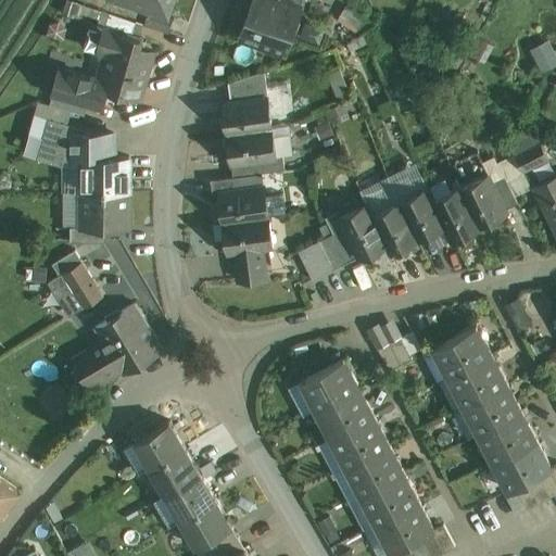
[(150,7),(131,0),(116,0),(114,8),(147,19),(149,11),(150,7)]
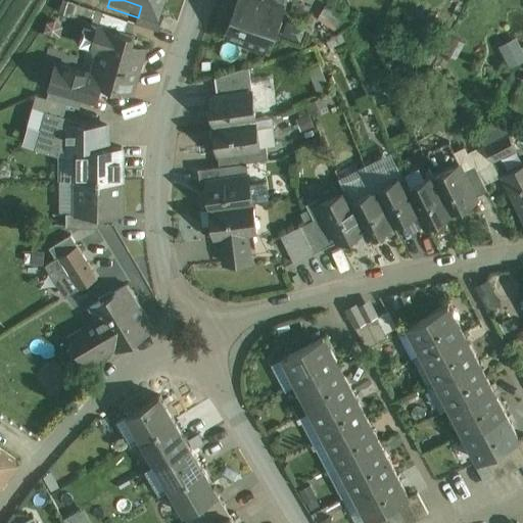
[(162,0),(124,0),(141,6),(140,10),(157,16),(157,15),(162,0)]
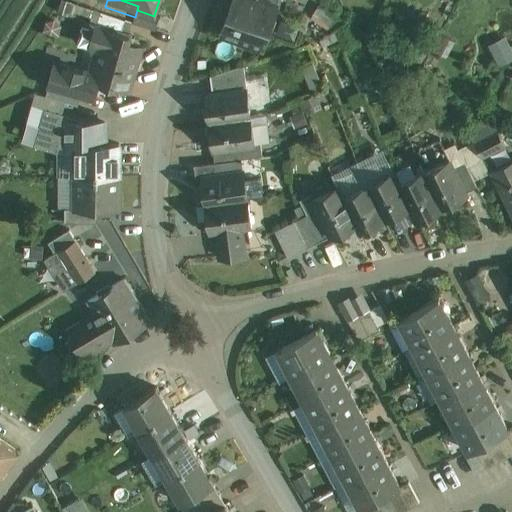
[(255,0),(254,2),(248,0),(232,0),(221,34),(242,41),(263,48),(264,49),(278,8),(255,0)]
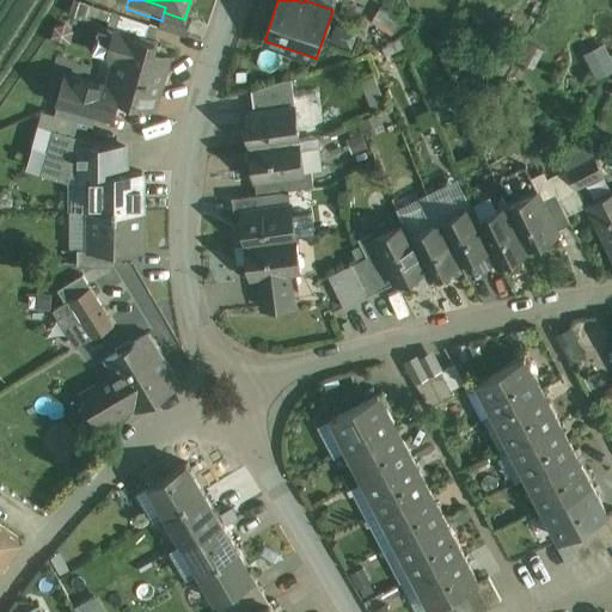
[(336,0),(305,0),(332,10),(336,0)]
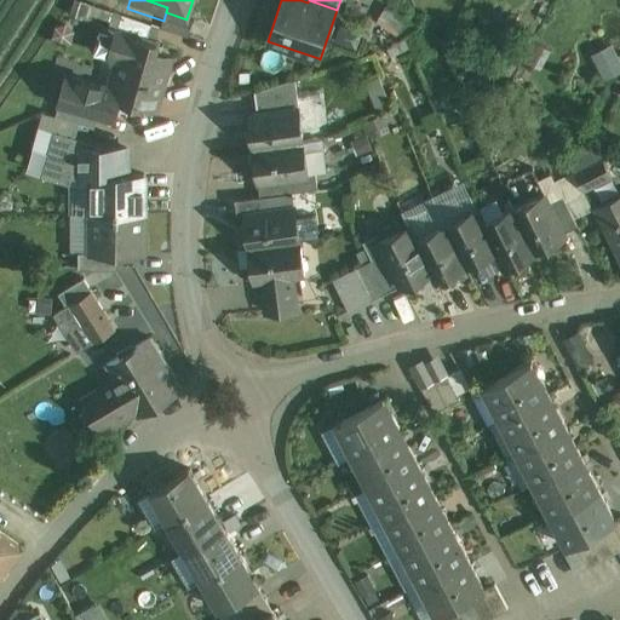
[(409,22),(386,6),(378,18),(402,33),(409,22)]
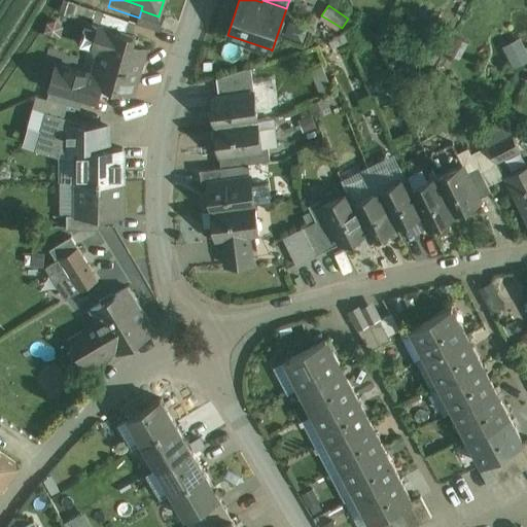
[(159,16),(141,10),(139,18),(137,23),(160,31),(165,18),(159,15),(159,16)]
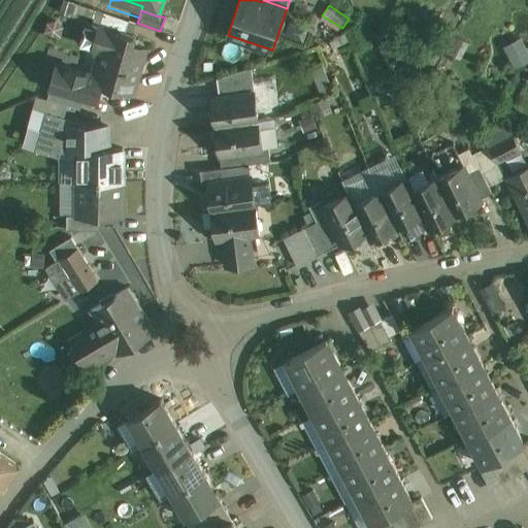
[(129,21),(104,12),(100,27),(126,34),(129,21)]
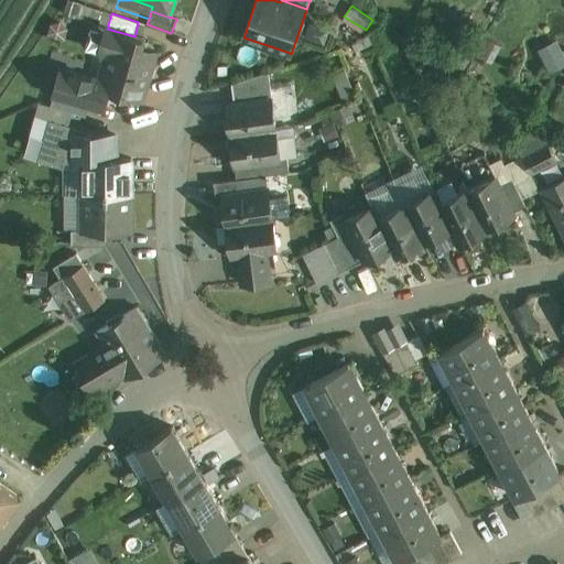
[(156,52),(136,46),(138,38),(134,36),(107,29),(100,50),(110,52),(102,80),(100,87),(109,89),(136,97),(142,99),(145,88),(147,84),(145,83),(154,53),(155,53),(156,52)]
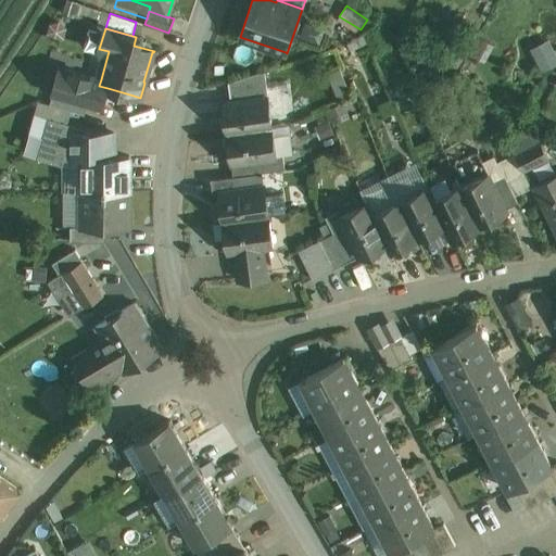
[(555,54),(551,45),(534,52),(544,72),(555,65),(555,54)]
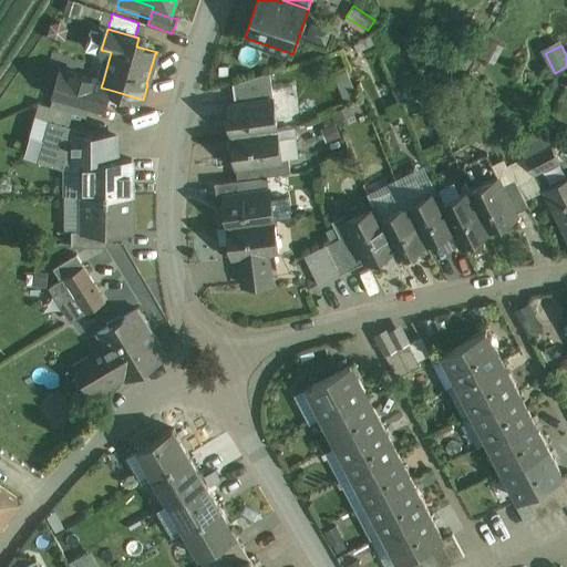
[(103,81),(62,69),(54,94),(104,109),(110,90),(101,88),(103,81)]
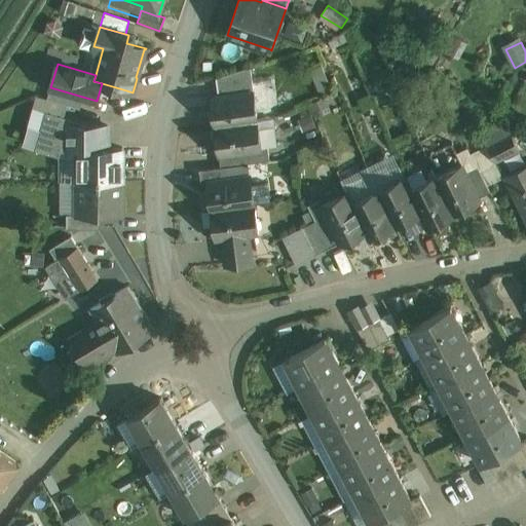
[(251,67),(216,78),(219,96),(254,90),(251,67)]
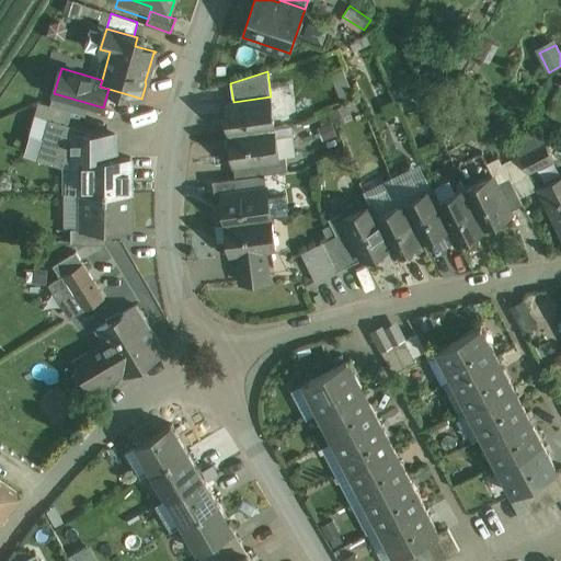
[(233,102),(226,103),(230,134),(274,128),(271,96),(233,102)]
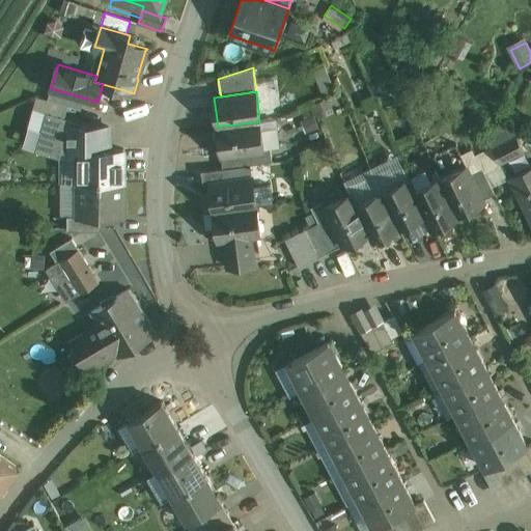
[(259,121),(218,127),(221,156),(263,150),(263,149),(260,130),(259,121)]
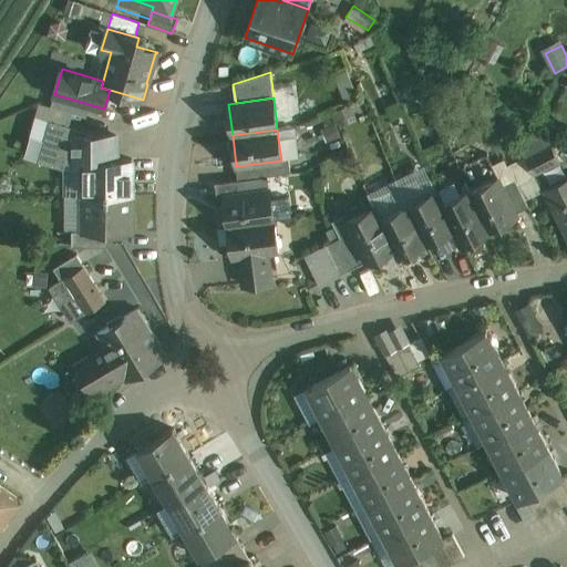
[(297,136),(278,138),(281,160),(289,158),(294,157),(299,157),(297,136)]
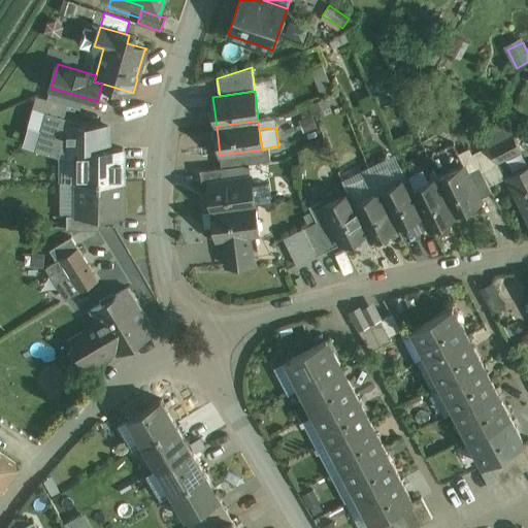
[(100,133),(67,133),(67,151),(78,152),(78,149),(100,149),(100,133)]
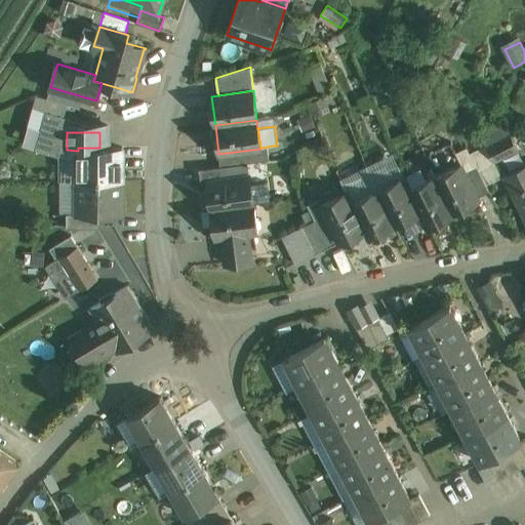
[(511,133),(486,145),(494,162),(519,150),(515,142),(511,133)]
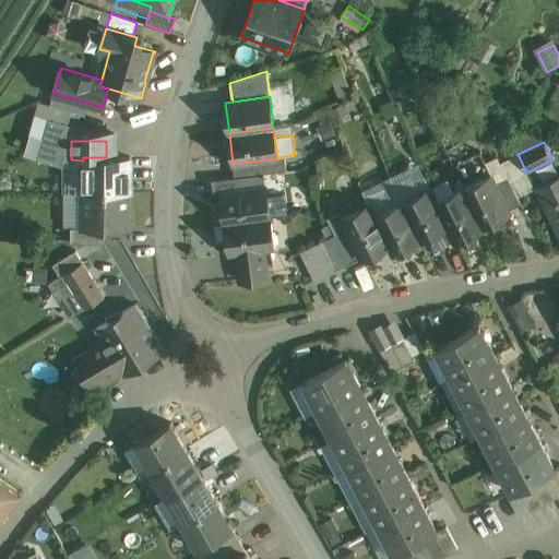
[(558,144),(556,142),(548,151),(558,161),(558,144)]
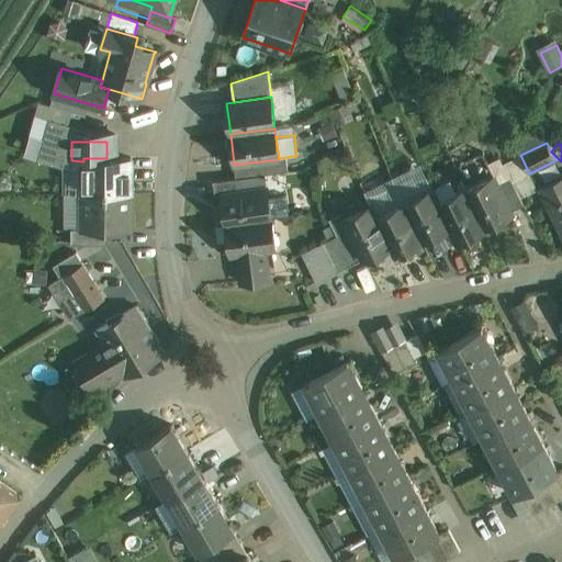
[(279,159),(234,165),(236,178),(265,175),(288,171),(287,157),(279,158),(279,159)]
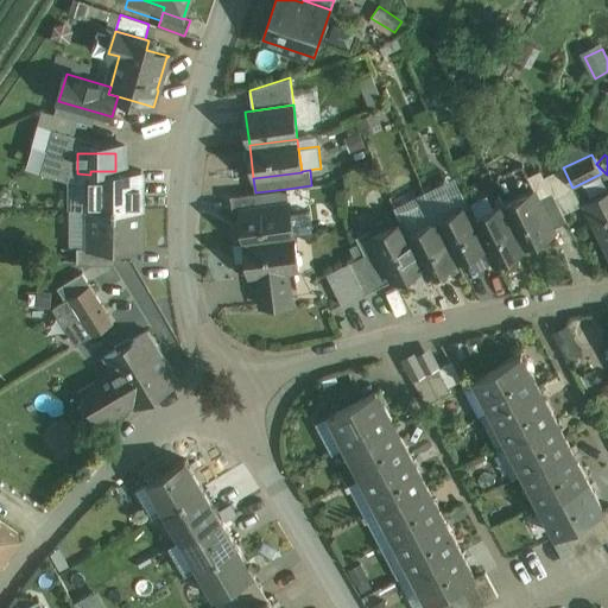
[(115,171),(90,171),(90,175),(90,210),(141,210),(141,171),(115,171)]
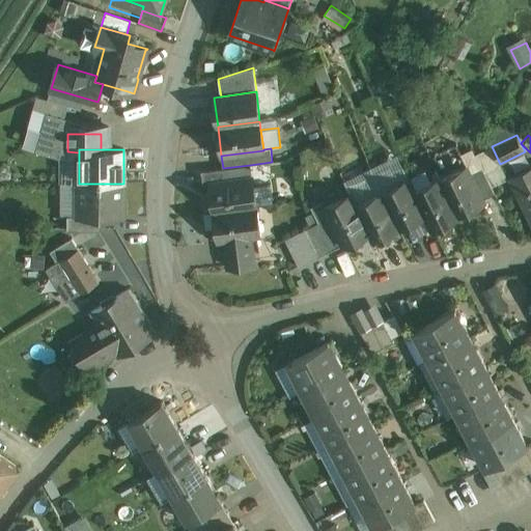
[(223,168),(201,171),(203,184),(211,183),(252,176),(250,165),(223,168)]
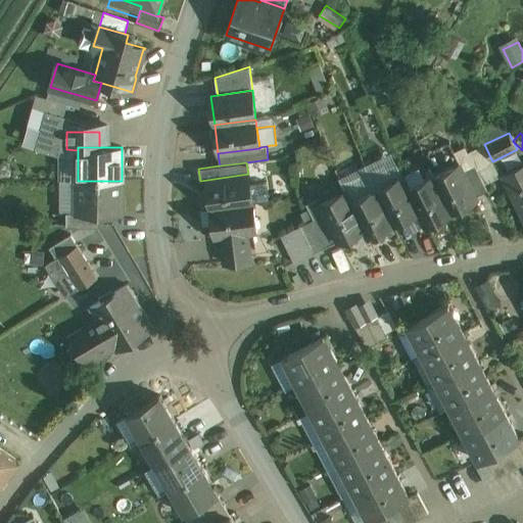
[(464,171),(460,162),(433,175),(452,212),(478,199),(476,196),(464,171)]
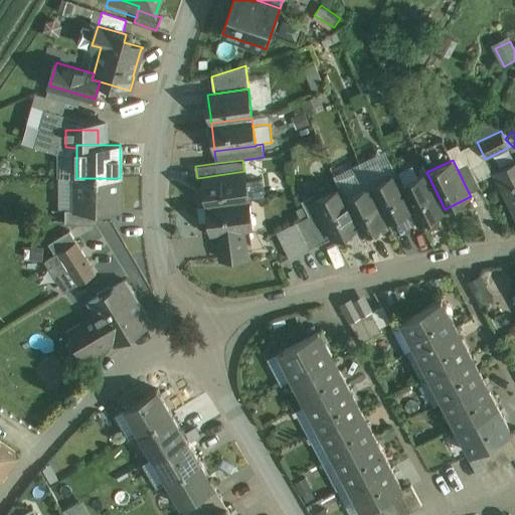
[(514,161),(493,173),(514,217),(514,161)]
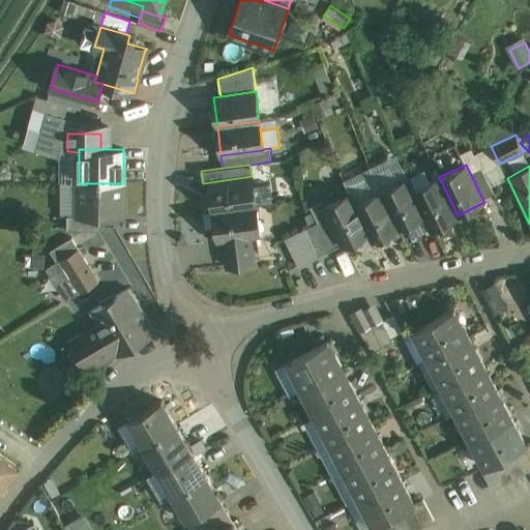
[(494,194),(481,168),(470,173),(482,199),(494,194)]
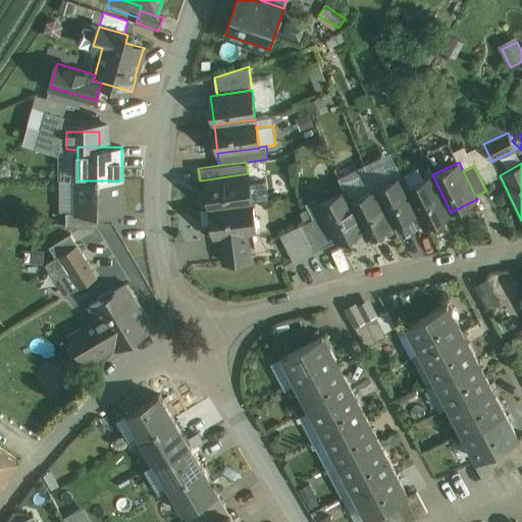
[(248,173),(207,179),(211,208),(252,203),(248,173)]
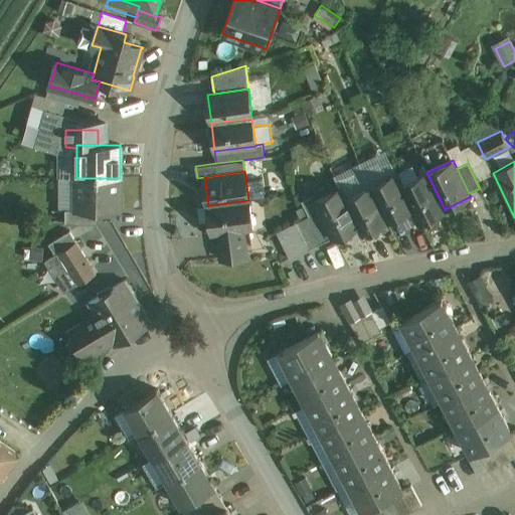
[(396,172),(370,185),(388,221),(412,209),(413,209),(401,185),(402,184),(396,172)]
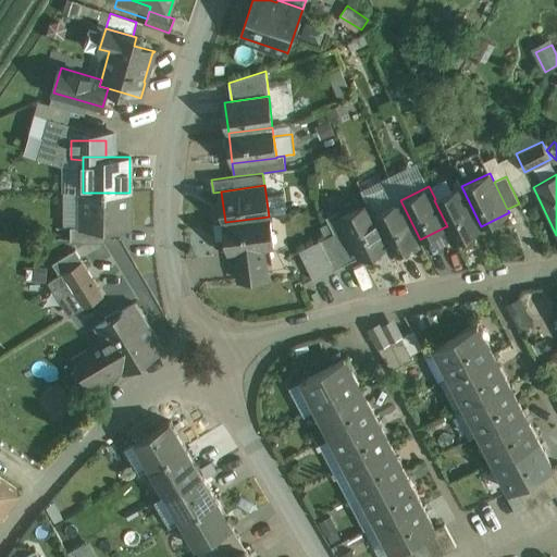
[(481,226),(461,186),(435,199),(434,200),(447,226),(446,226),(454,240),(481,226)]
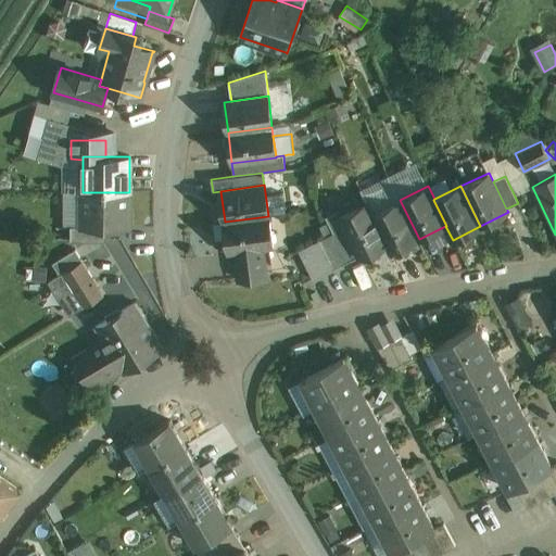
[(129,192),(83,192),(83,226),(83,228),(106,228),(129,228),(129,192)]
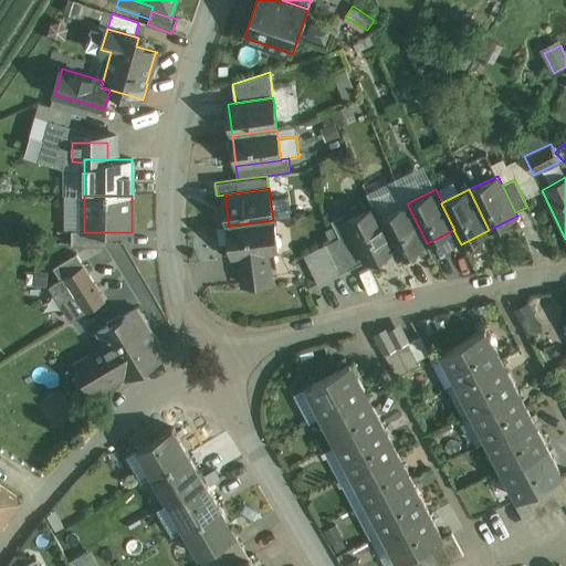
[(399,258),(427,243),(407,203),(380,217),(379,217),(394,248),(399,258)]
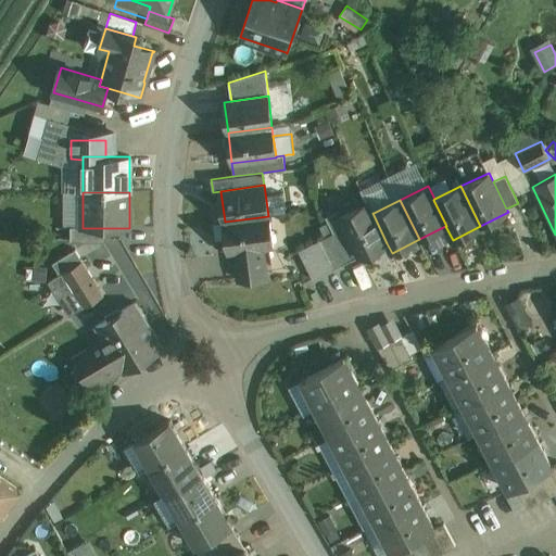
[(340,216),(359,256),(387,243),(373,213),(374,213),(368,203),(340,216)]
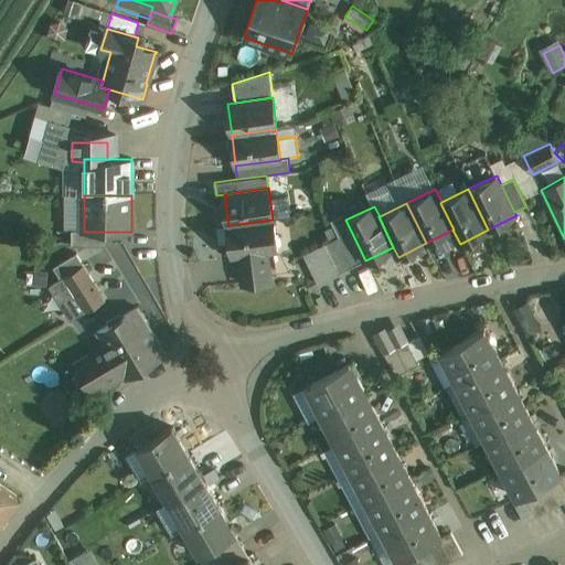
[(365,260),(345,220),(343,215),(331,221),(339,237),(353,267),(365,260)]
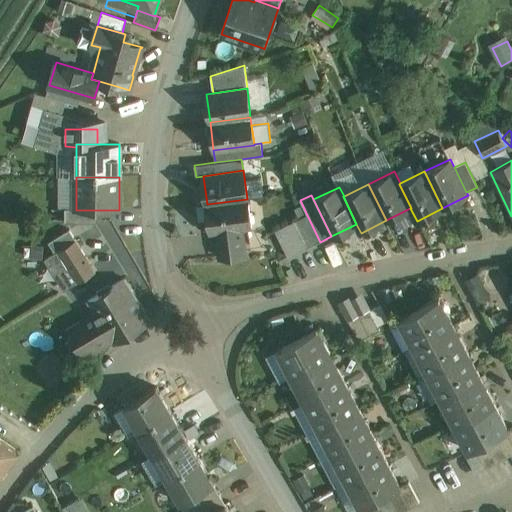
[(247,199),(207,204),(210,232),(216,231),(241,228),(251,227),(247,199)]
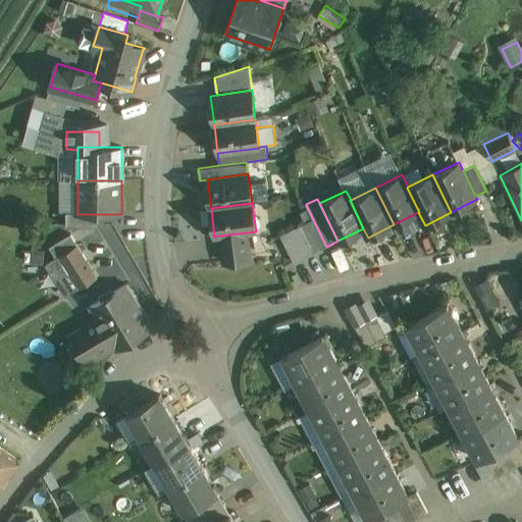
[(100,214),(77,214),(77,212),(66,212),(65,226),(100,226),(100,214)]
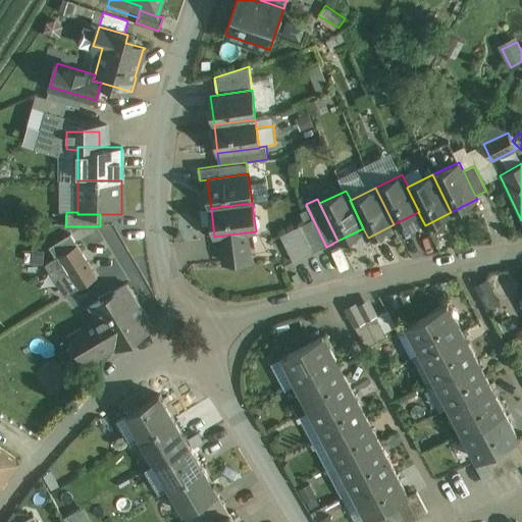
[(326,247),(313,219),(302,224),(316,252),(326,247)]
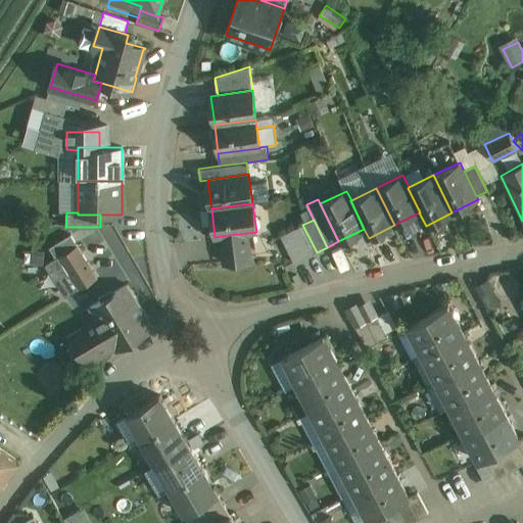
[(317,252),(302,225),(292,230),(305,257),(317,252)]
